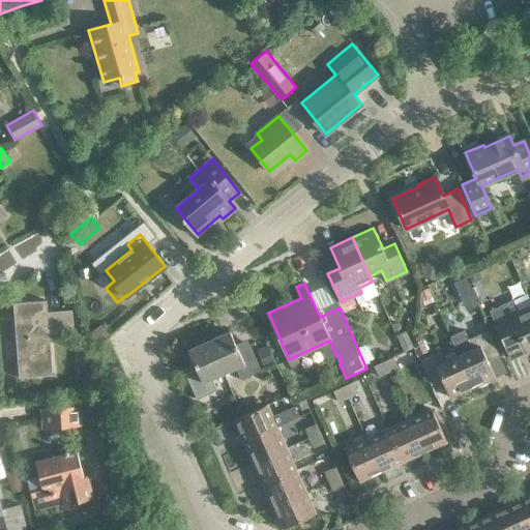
[(433,297),(429,288),(419,291),(419,308),(424,306),(422,301),(433,297)]
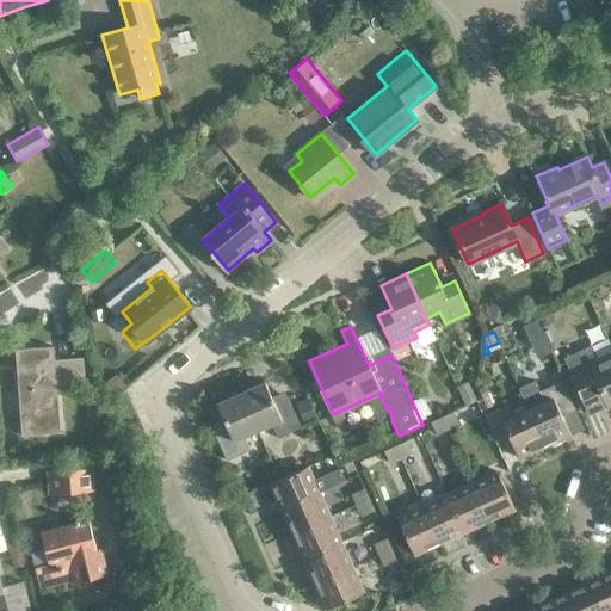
[(590,346),(563,358),(578,389),(594,382),(606,408),(610,405),(610,347),(606,338),(590,346)]
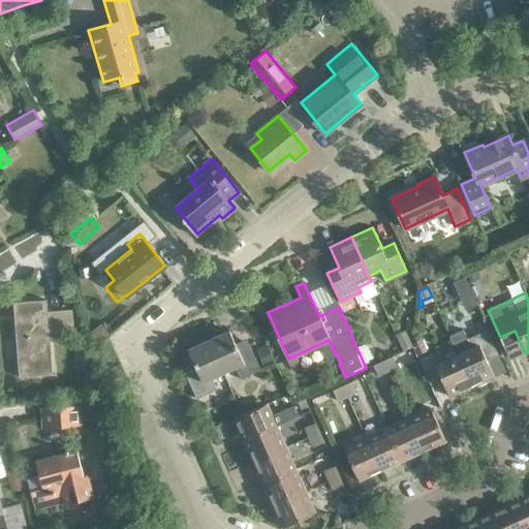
[(42,364),(51,364),(47,301),(19,303),(20,320),(14,321),(19,377),(42,375),(42,364)]
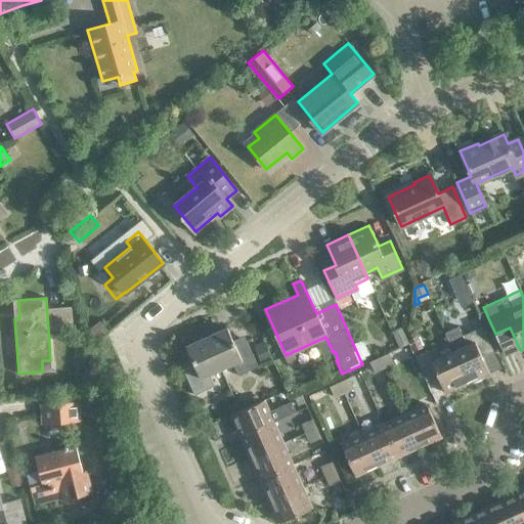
[(226,326),(206,336),(220,368),(232,363),(237,375),(258,366),(246,340),(234,345),(226,326)]
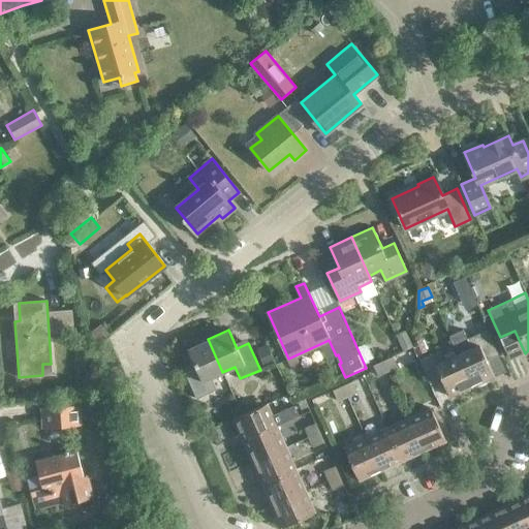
[(448,336),(458,354),(472,386),(493,377),(485,360),(497,354),(486,330),(467,339),(463,330),(448,336)]
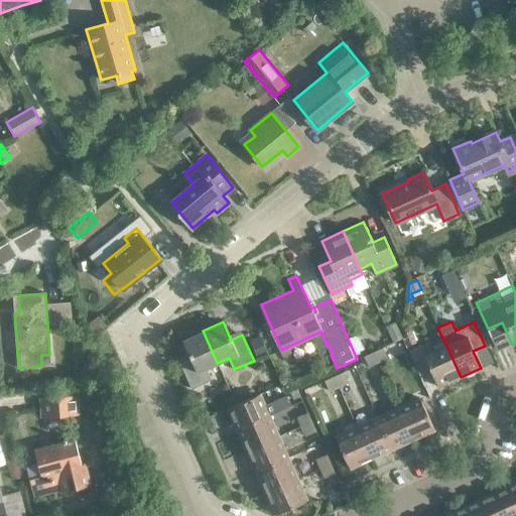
[(386,327),(393,343),(402,339),(395,323),(386,327)]
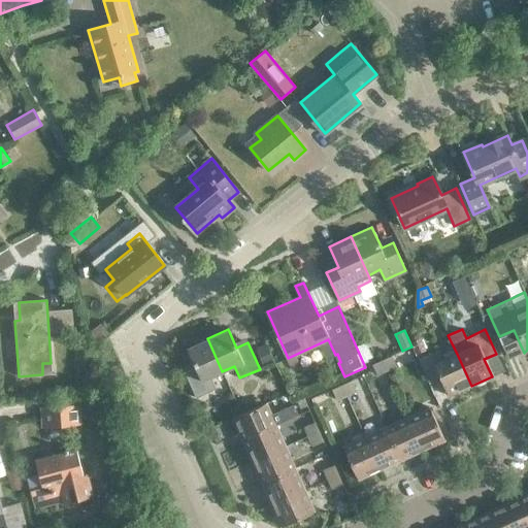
[(411,341),(417,354),(426,351),(421,337),(411,341)]
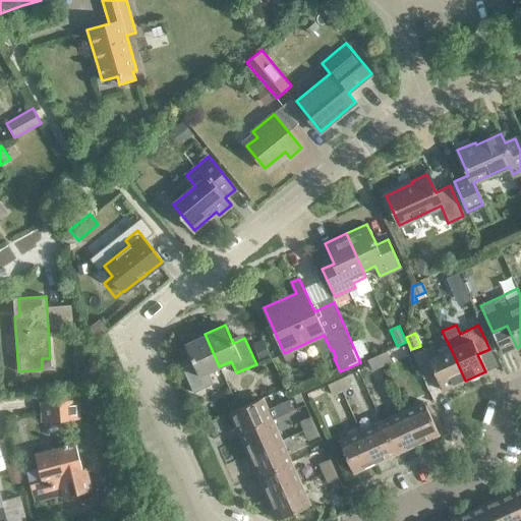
[(208,371),(219,366),(205,334),(184,343),(192,361),(182,365),(193,392),(214,383),(208,371)]
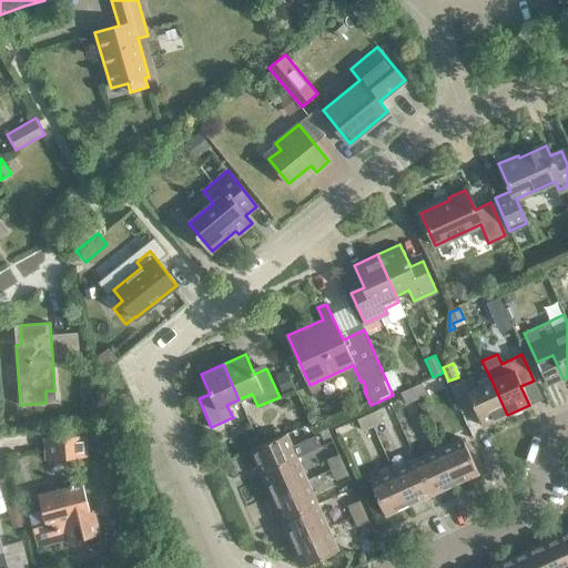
[(482,426),(507,415),(492,381),(467,392),(463,381),(449,387),(462,413),(474,408),(482,426)]
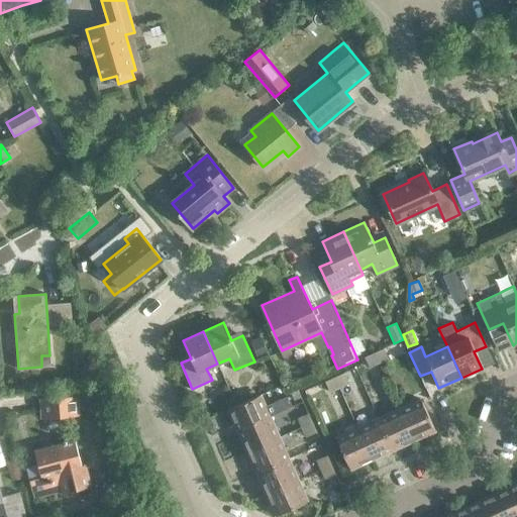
[(383,348),(373,352),(378,364),(387,358),(383,348)]
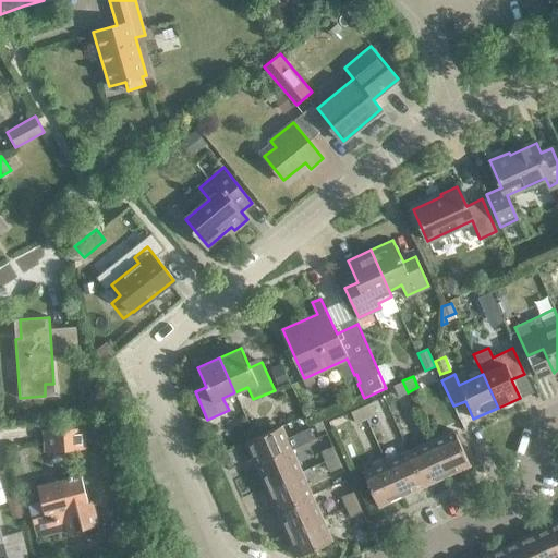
[(408,392),(402,380),(392,385),(398,397),(408,392)]
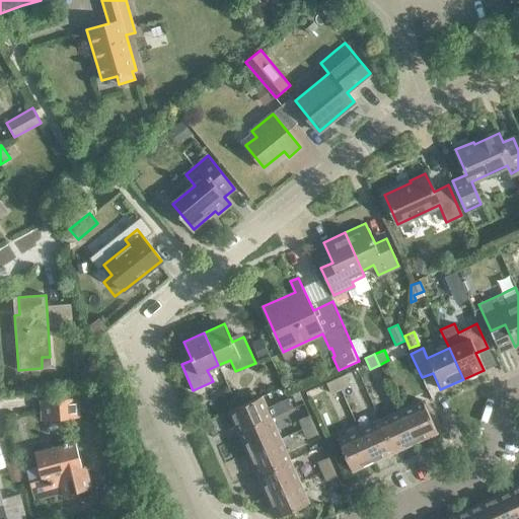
[(344,374),(335,378),(341,389),(350,385),(344,374)]
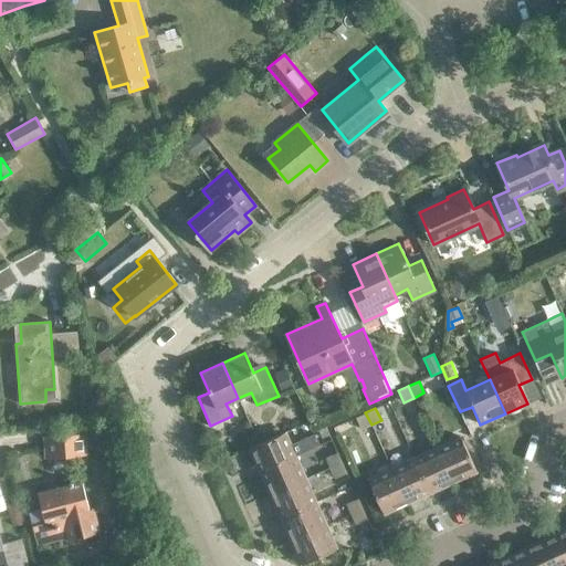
[(371,425),(365,412),(355,417),(360,429),(371,425)]
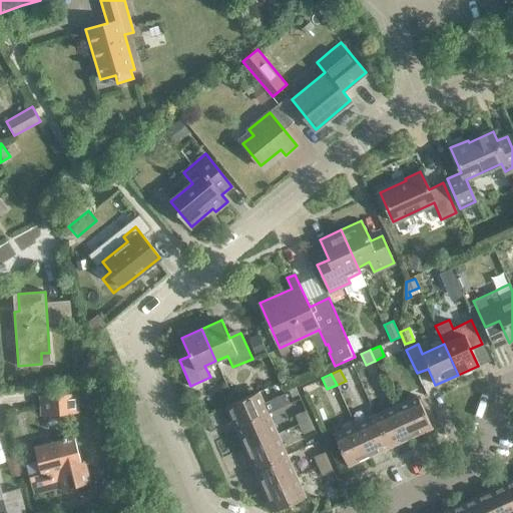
[(288,398),(299,394),(295,384),(284,389),(288,398)]
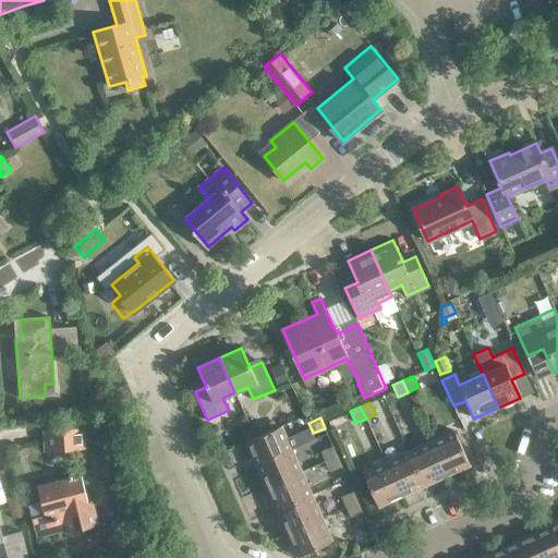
[(246,441),(256,464),(291,449),(280,425),(246,441)]
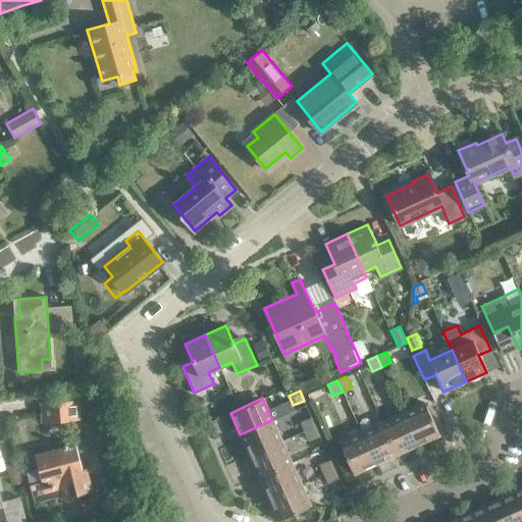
[(42,421),(79,418),(77,401),(41,403),(42,421)]
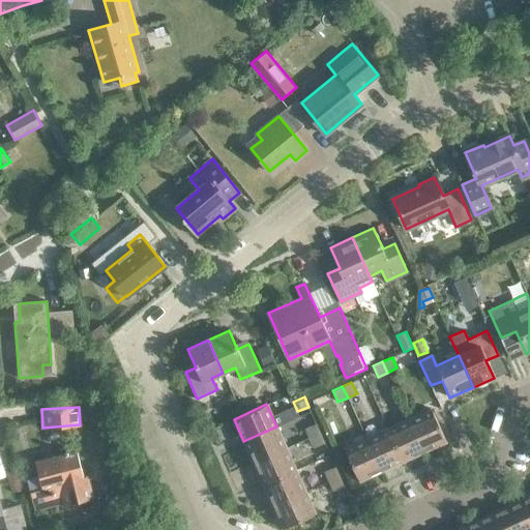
[(431,409),(409,418),(424,451),(445,442),(431,409)]
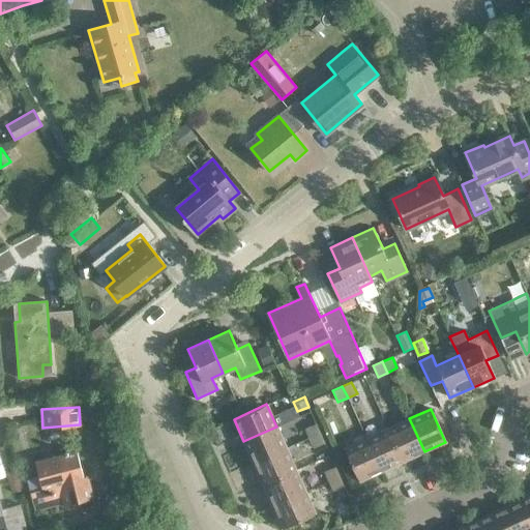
[(424,451),(409,418),(387,429),(403,461),(424,451)]
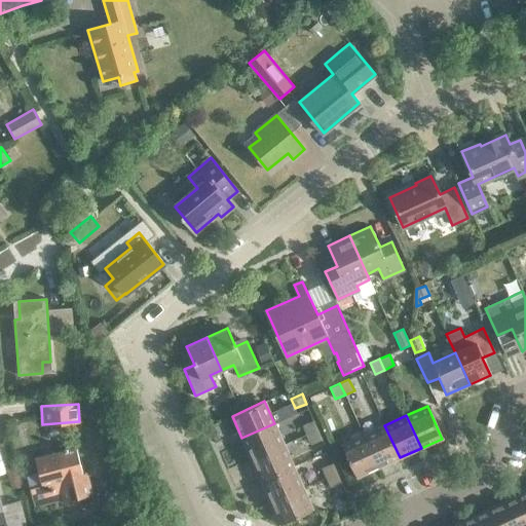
[(302,424),(306,435),(317,429),(313,419),(302,424)]
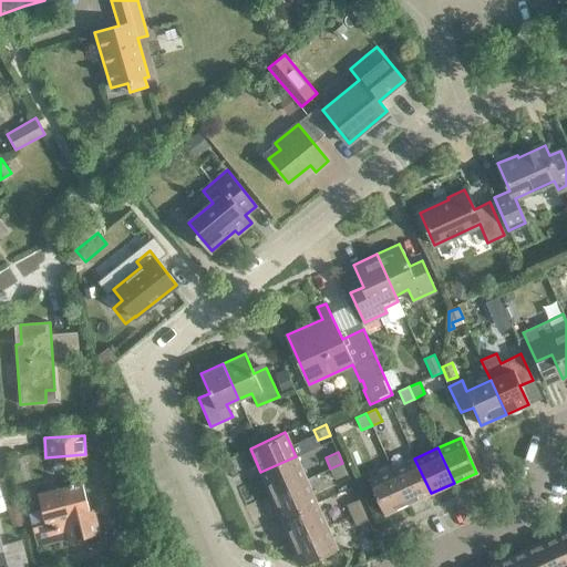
[(307,480),(296,456),(260,472),(271,496),(307,480)]
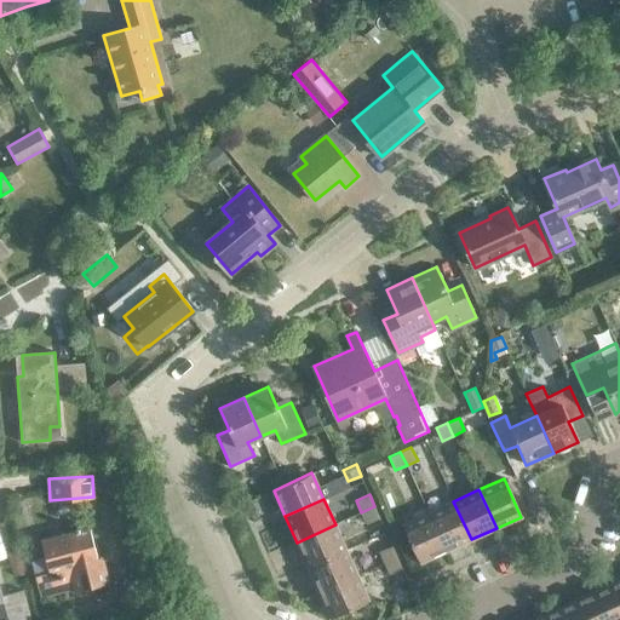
[(453,501),(428,512),(445,551),(471,539),(453,501)]
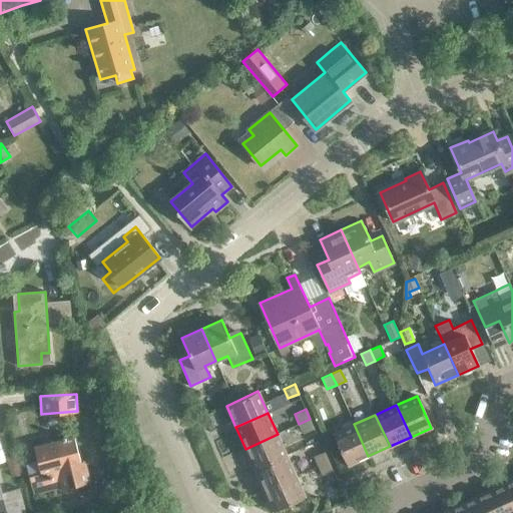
[(304,434),(315,429),(310,419),(299,424),(304,434)]
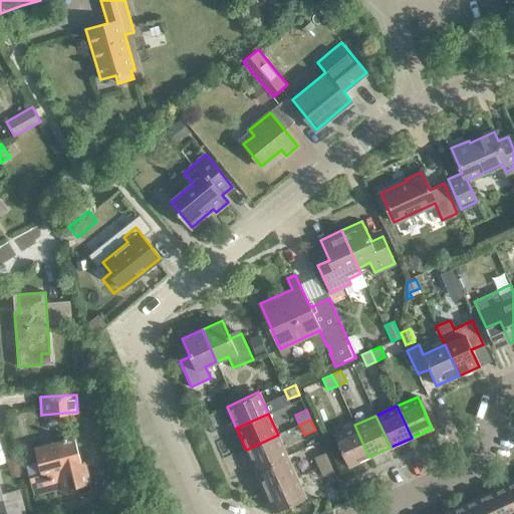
[(368,457),(354,425),(333,434),(347,466),(368,457)]
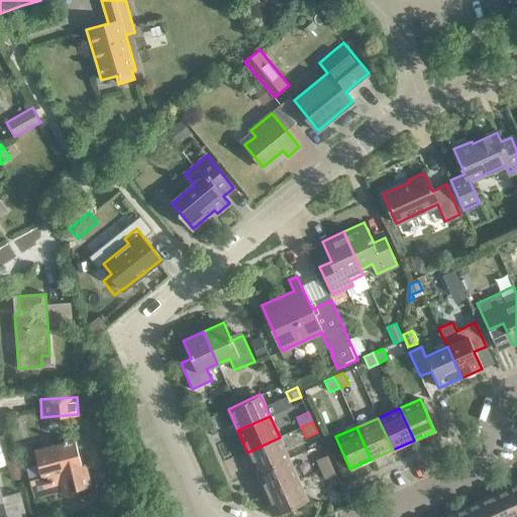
[(247,452),(256,474),(289,458),(280,437),(247,452)]
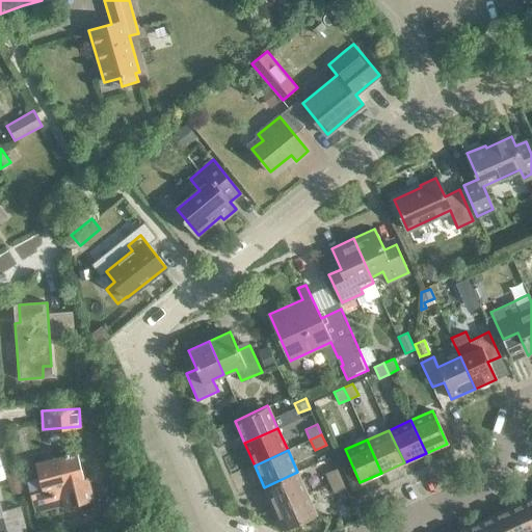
[(64,509),(95,501),(88,480),(84,481),(77,453),(35,463),(43,491),(31,495),(35,513),(63,506),(64,509)]
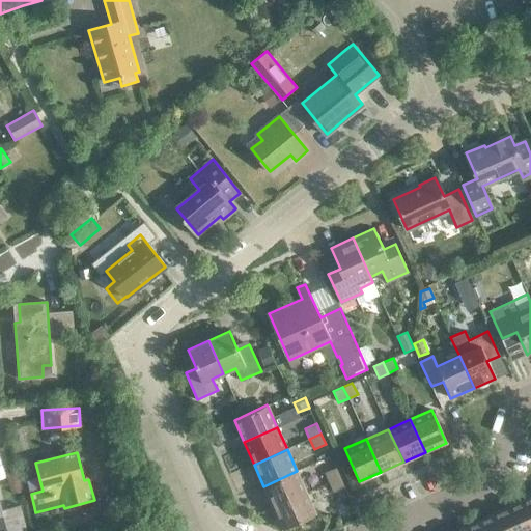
[(325,473),(329,482),(340,477),(336,468),(325,473)]
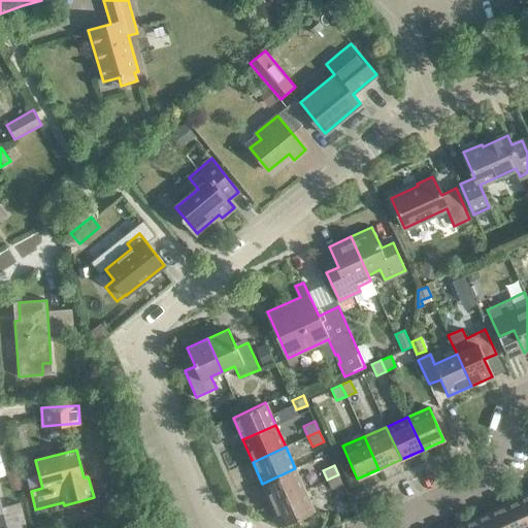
[(262,484),(272,504),(304,490),(295,468),(262,484)]
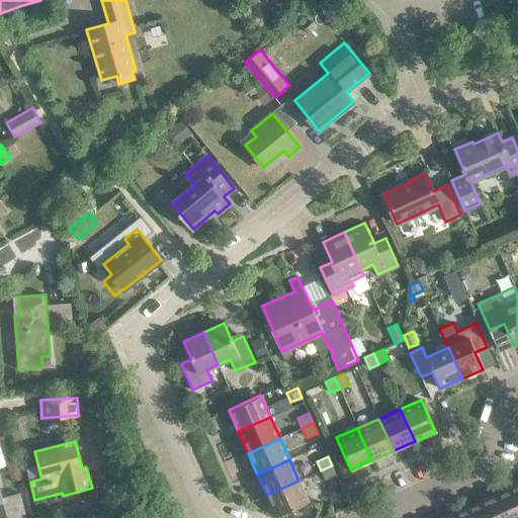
[(325,480),(336,475),(332,465),(321,470),(325,480)]
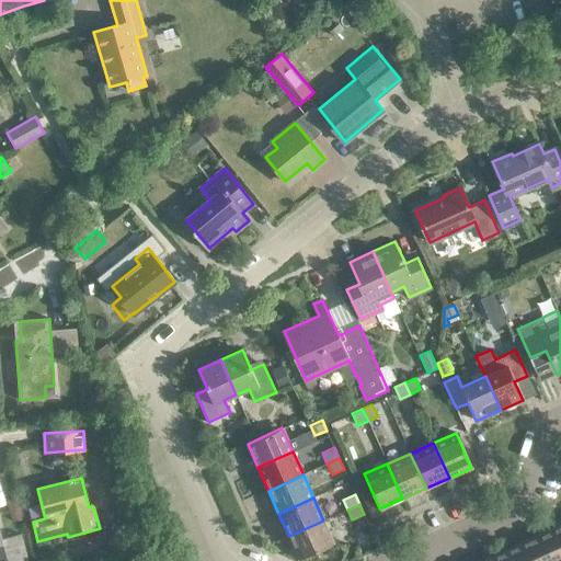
[(333,544),(323,521),(289,536),(299,559),(333,544)]
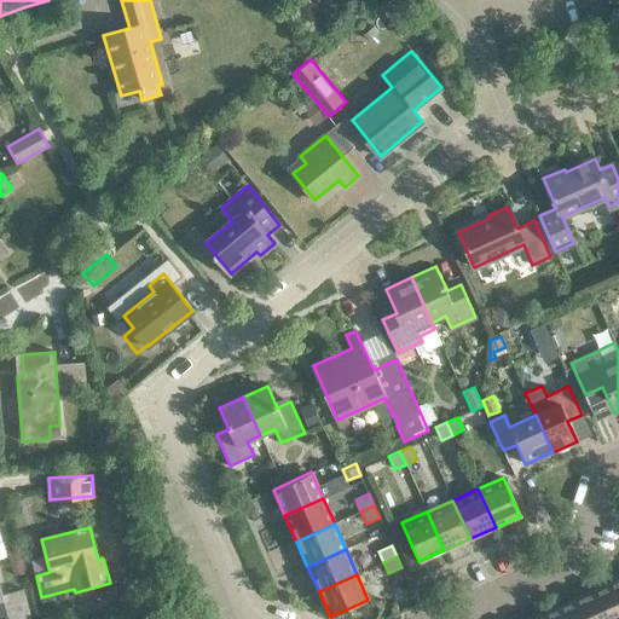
[(618,578),(607,584),(618,608),(618,578)]
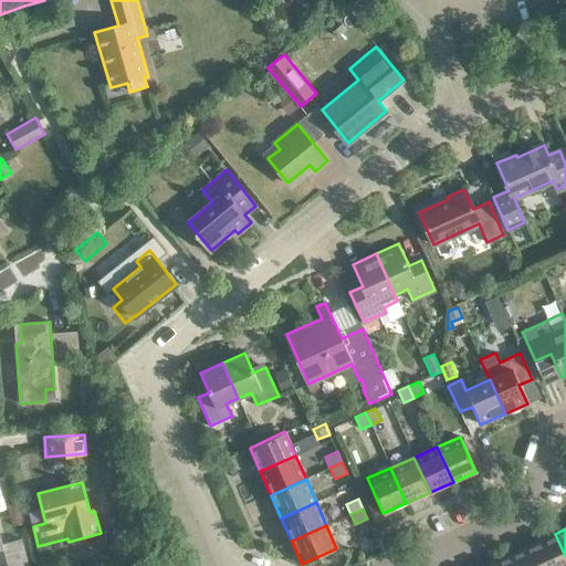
[(565,565),(565,556),(555,534),(533,544),(543,565),(565,565)]
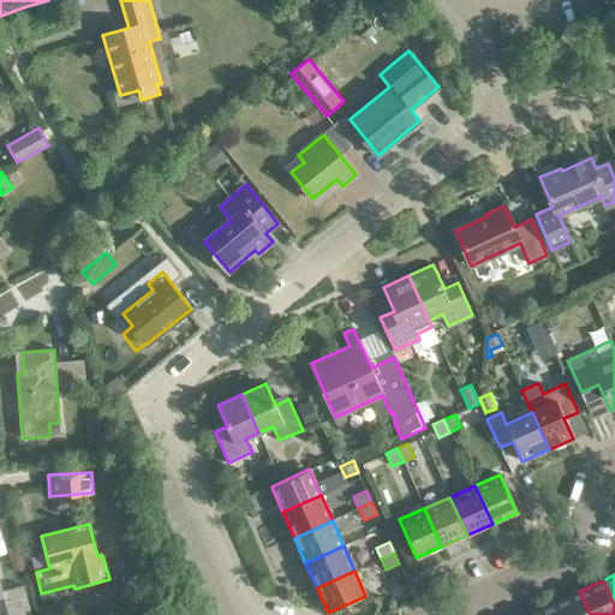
[(0,611),(4,611),(5,614),(30,614),(23,586),(0,592),(0,611)]
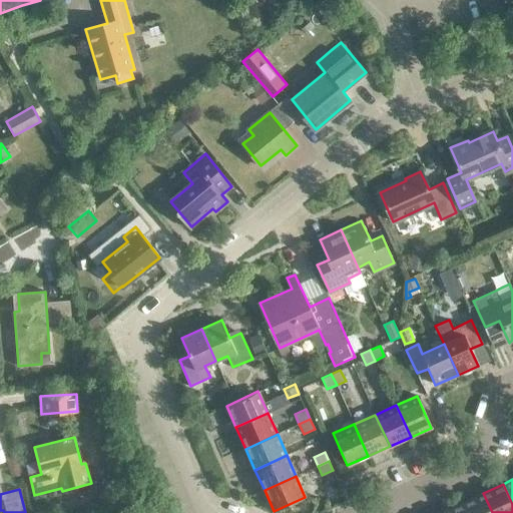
[(492,512),(483,493),(463,502),(467,512),(492,512)]
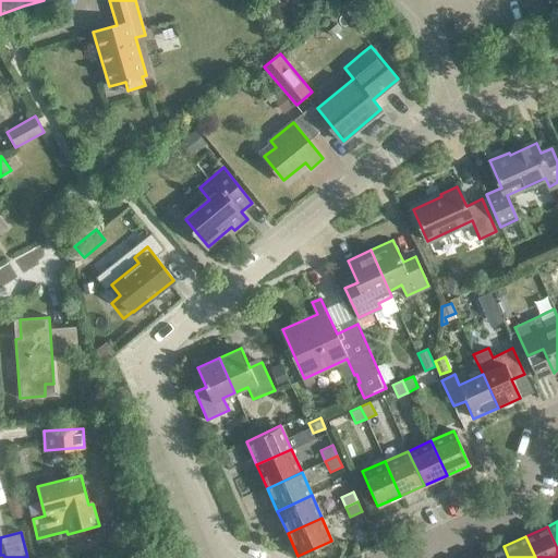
[(508,557),(504,546),(481,557),(508,557)]
